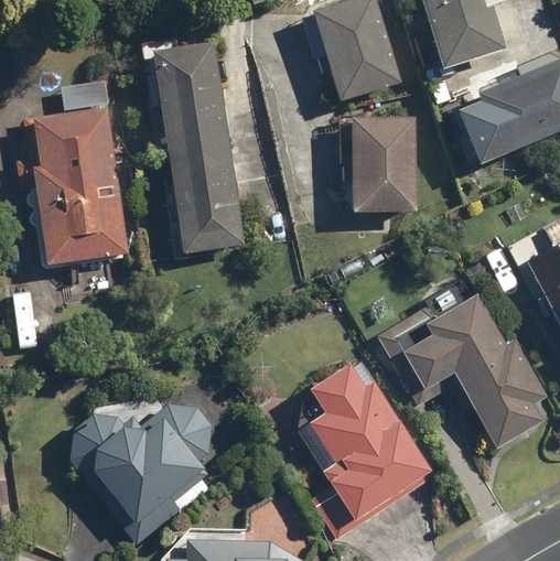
[(342,0),(312,10),(341,101),(404,82),(377,0),(342,0)]
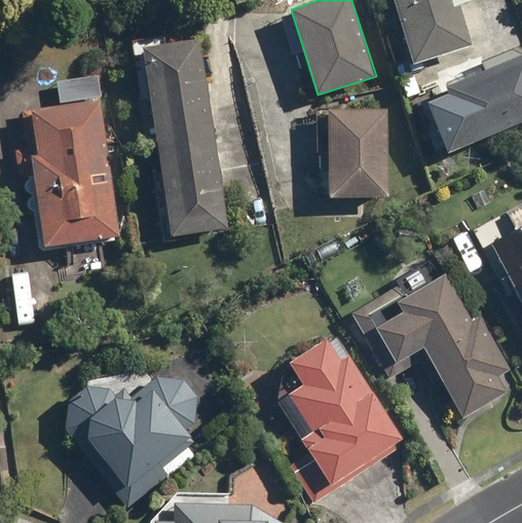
[(392,0),(412,65),(489,39),(476,0),(392,0)]
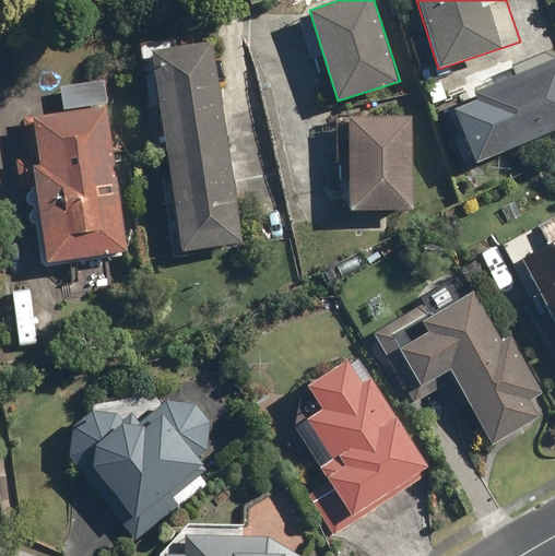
[(244,240),(211,37),(151,47),(184,250),(244,240)]
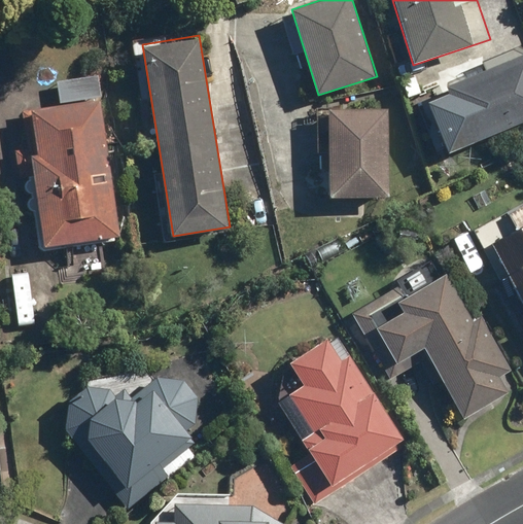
[(522,54),(445,88),(471,146),(522,124),(522,54)]
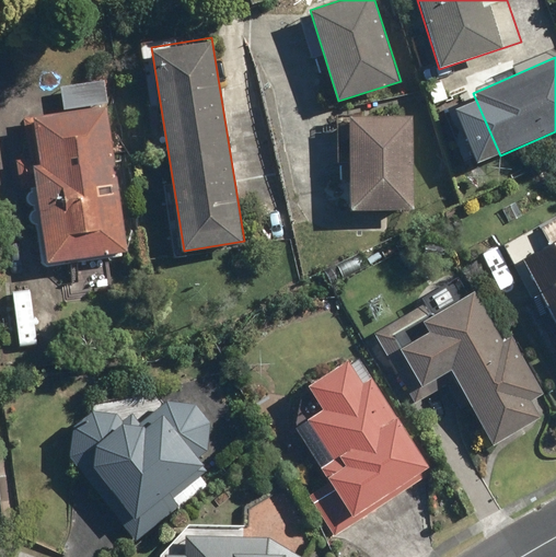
[(38,256),(118,252),(109,82),(61,83),(62,113),(31,114),(38,256)]
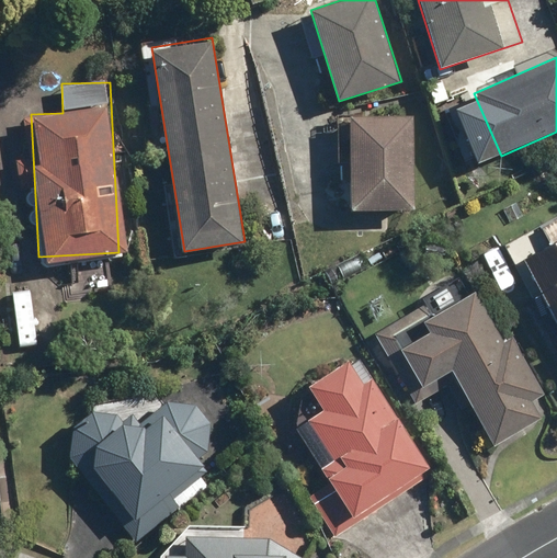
[(417,113),(347,114),(348,212),(418,212),(417,113)]
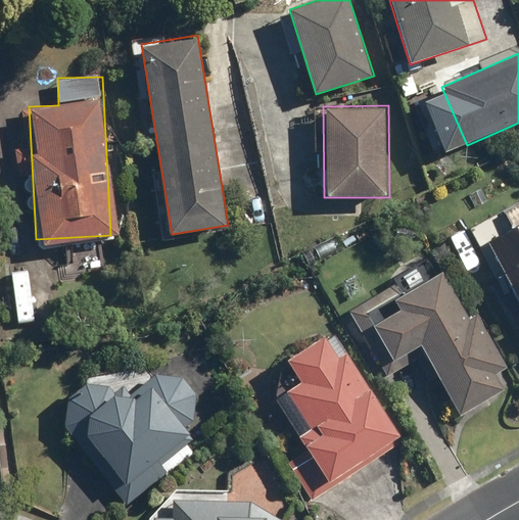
[(518,224),(491,240),(518,288),(518,224)]
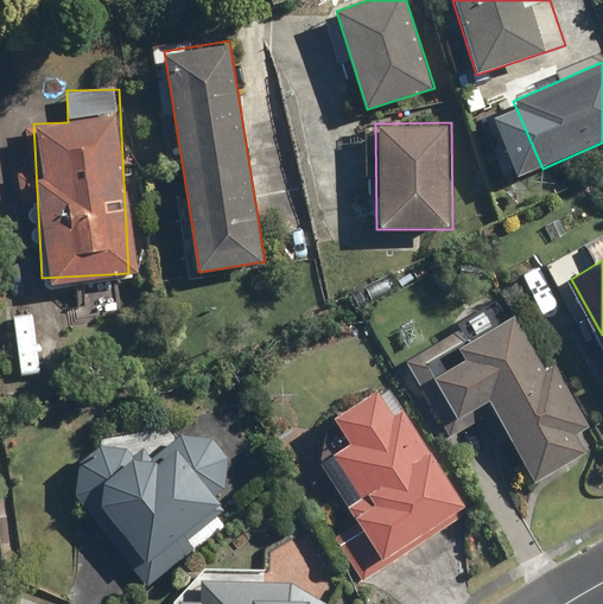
[(40,370),(33,313),(12,316),(19,373),(40,370)]
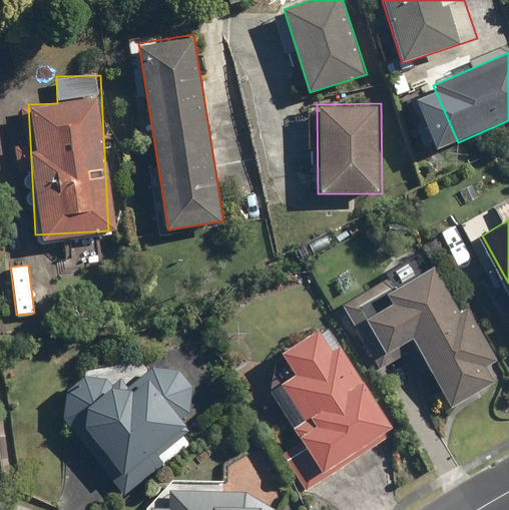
[(498,381),(434,267),(387,293),(393,304),(363,320),(385,360),(411,345),(448,410),(498,381)]
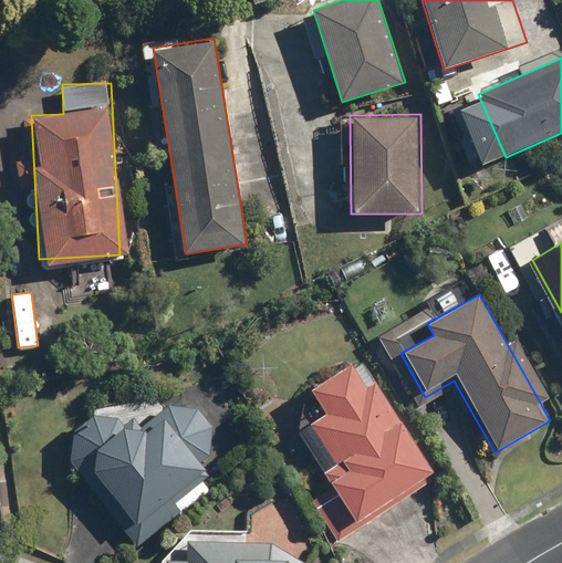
[(324,416),(297,433),(330,488),(313,499),(339,540),(438,479),(363,356),(308,389),(324,416)]
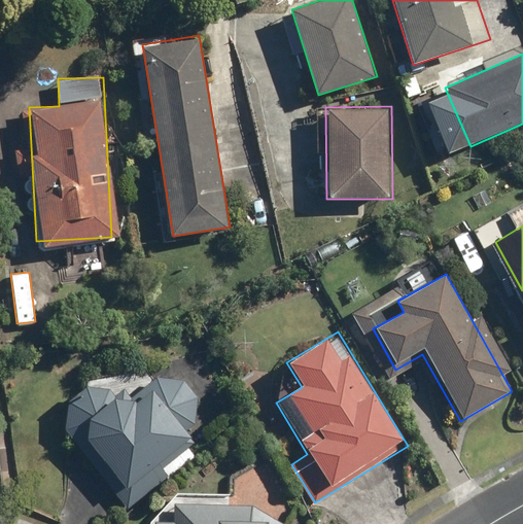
[(129,393),(118,380),(100,373),(67,398),(63,427),(130,509),(174,473),(169,466),(197,445),(185,430),(197,421),(202,395),(186,379),(152,374),(129,393)]
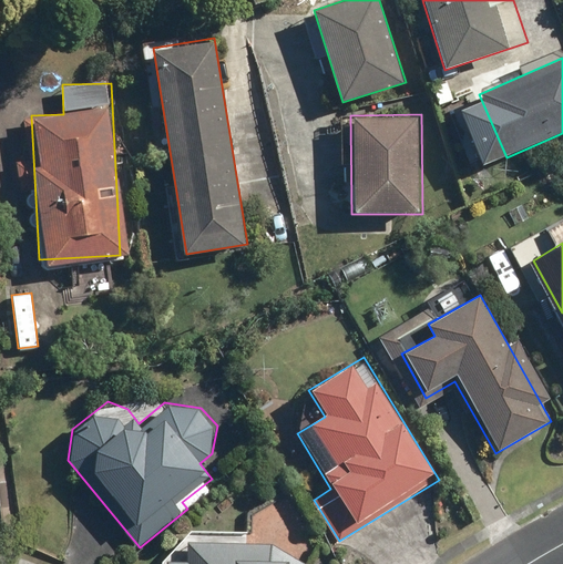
[(287,563),(288,547),(188,541),(187,561),(165,560),(164,563),(287,563)]
